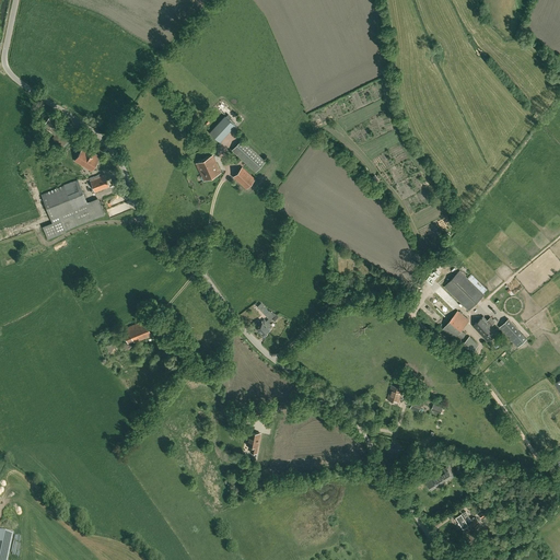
[(225,116),(214,127),(210,132),(220,141),(235,125),(225,116)]
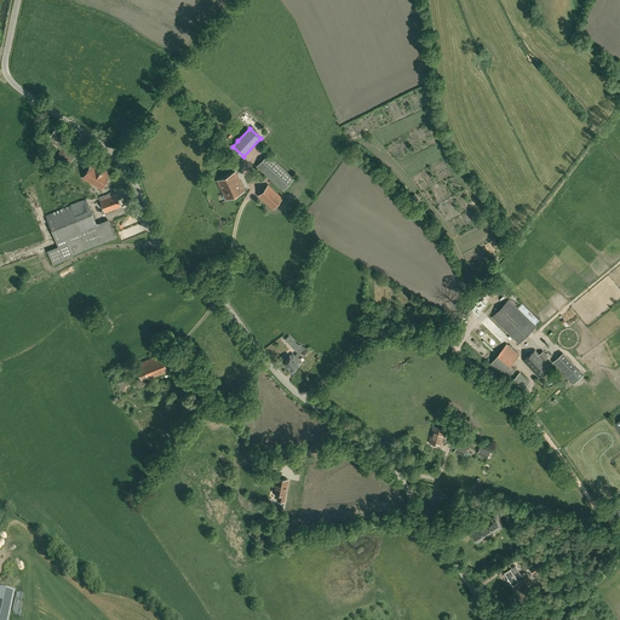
[(294,179),(268,155),(257,166),(283,190),(294,179)]
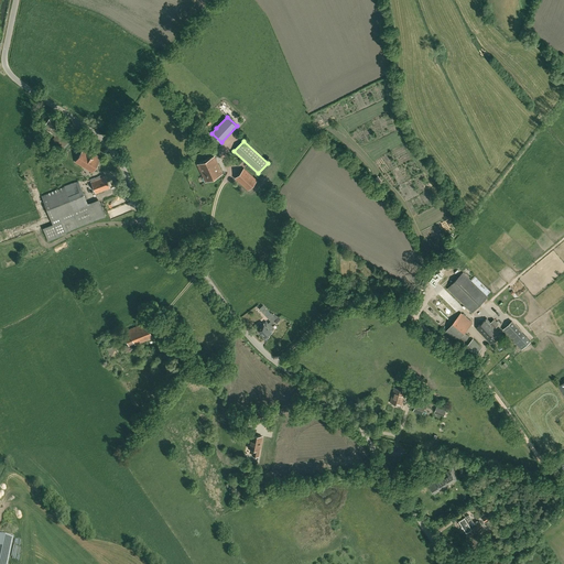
[(87,170),(93,172),(100,159),(84,148),(75,162),(87,170)]
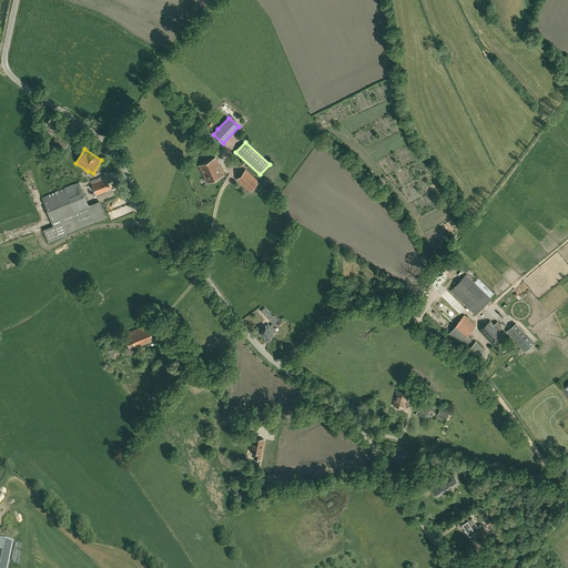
[(215,158),(199,165),(203,175),(204,175),(208,182),(224,175),(219,164),(219,165),(215,158)]
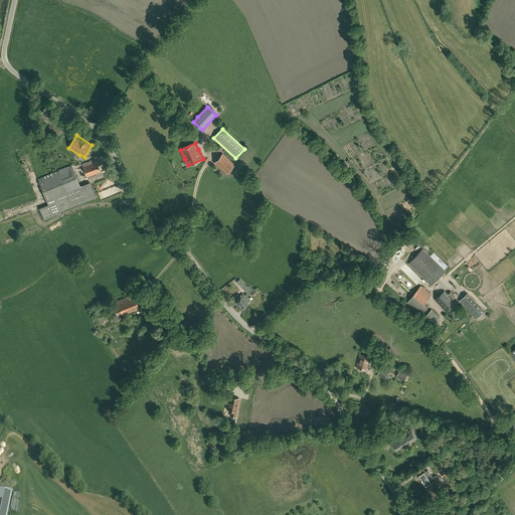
[(222,154),(215,162),(226,173),(233,165),(222,154)]
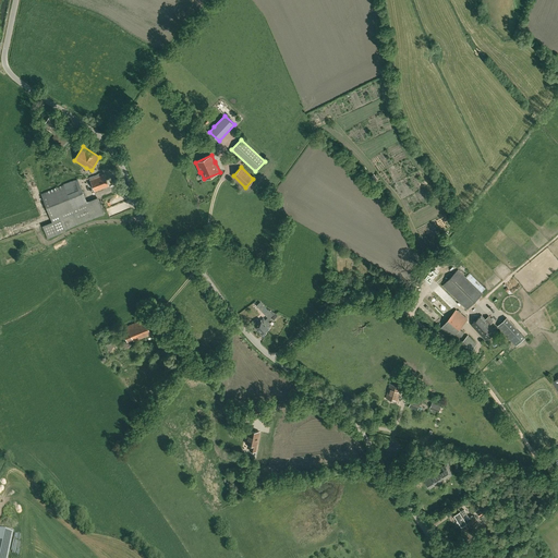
[(108,185),(104,174),(91,180),(95,191),(108,185)]
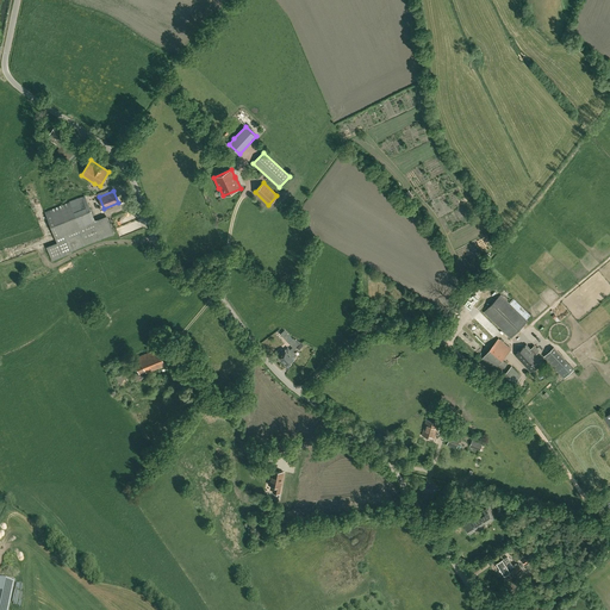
[(92,221),(82,197),(70,203),(69,203),(45,212),(57,243),(47,247),(53,260),(72,253),(70,250),(114,234),(107,216),(101,217),(92,221)]
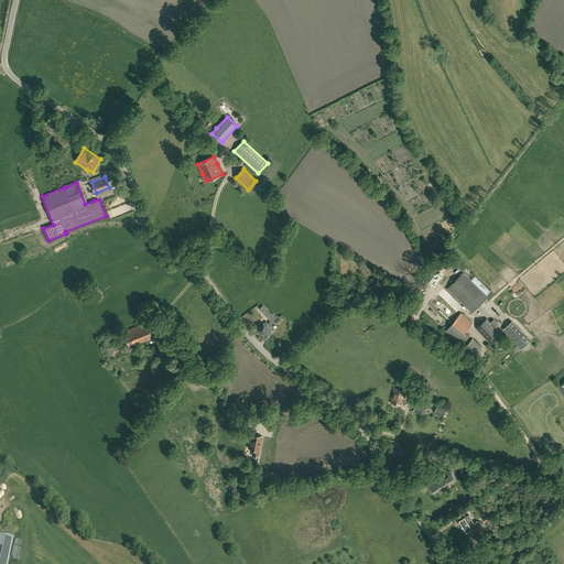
[(488,296),(463,272),(447,289),(472,313),(488,296)]
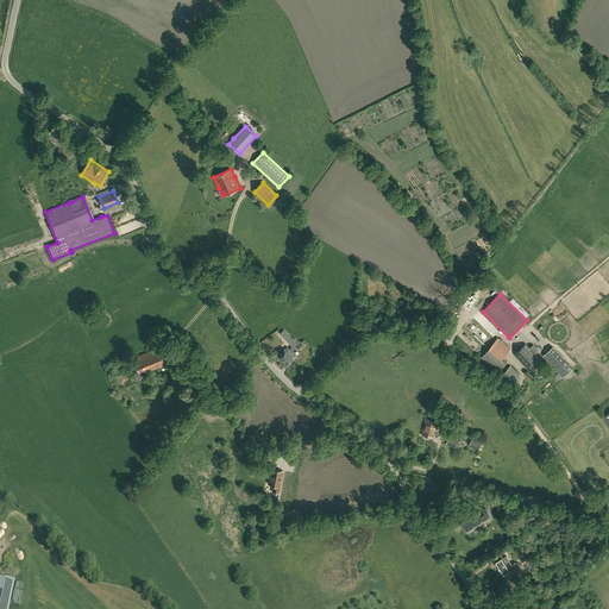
[(288,341),(294,349),(300,341),(293,338),(288,341)]
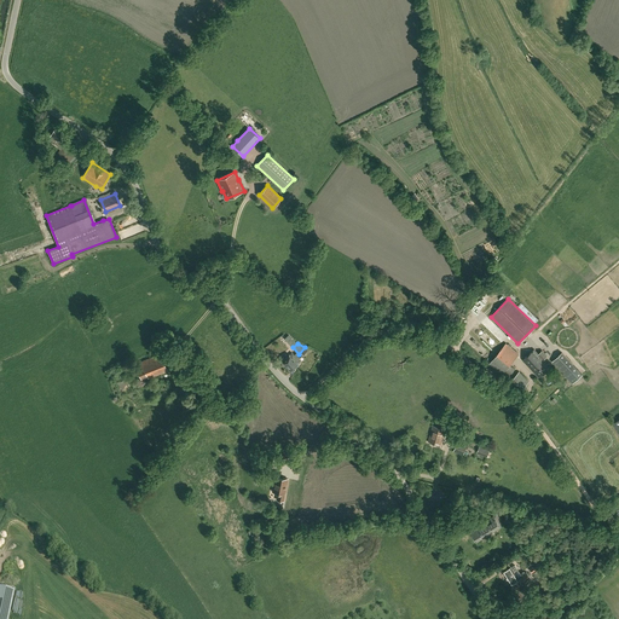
[(516,369),(512,365),(520,354),(505,343),(490,364),(502,374),(501,376),(508,383),(510,381),(519,389),(527,381),(520,371),(514,377),(512,375),(516,369)]
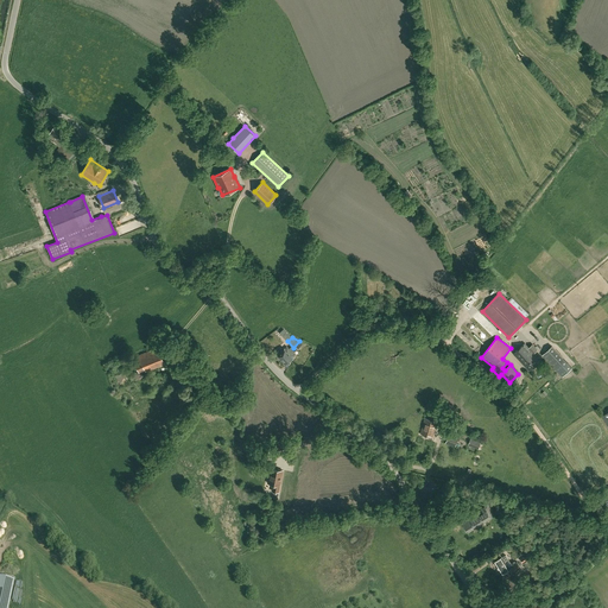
[(514,353),(520,360),(530,371),(540,360),(533,353),(538,349),(532,344),(529,348),(525,343),(514,353)]
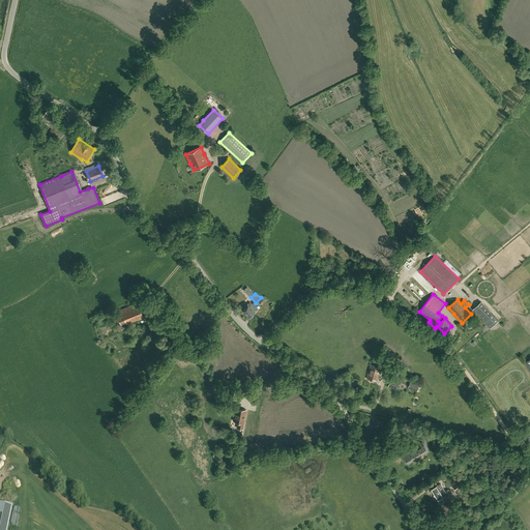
[(157,312),(160,315),(166,308),(162,304),(163,303),(160,300),(155,304),(157,307),(157,312)]
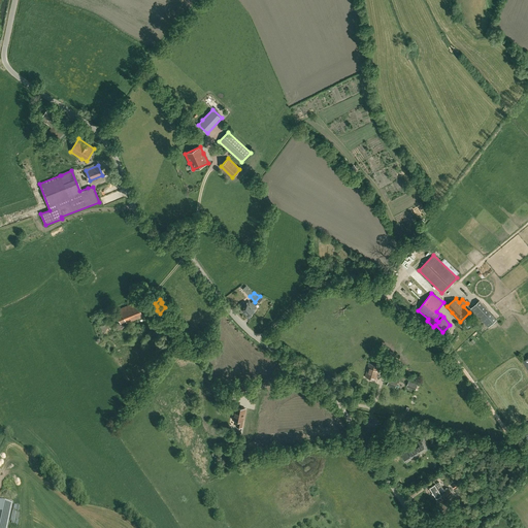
[(246,303),(240,308),(244,312),(254,303),(252,302),(251,303),(249,300),(246,303)]
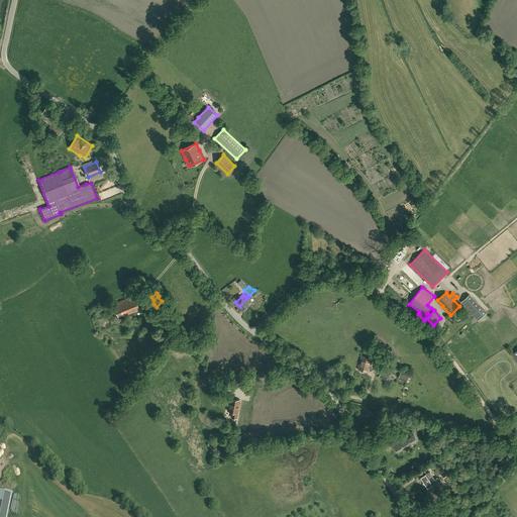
[(487,313),(470,294),(461,302),(479,320),(487,313)]
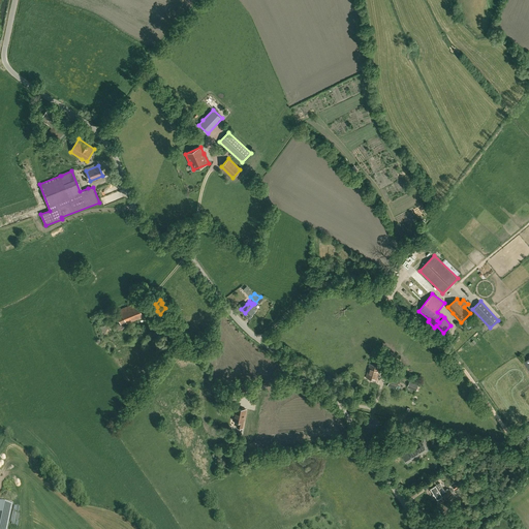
[(143,316),(137,302),(121,309),(121,311),(117,313),(121,323),(126,321),(126,323),(143,316)]
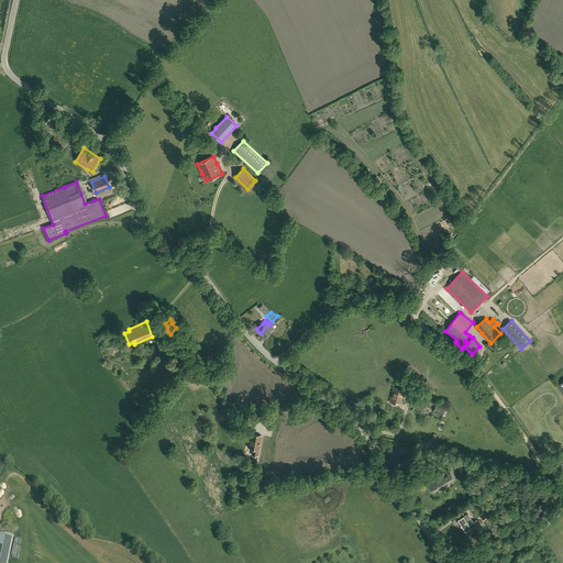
[(271,323),(261,333),(265,337),(271,331),(273,329),(272,327),(272,326),(271,323)]
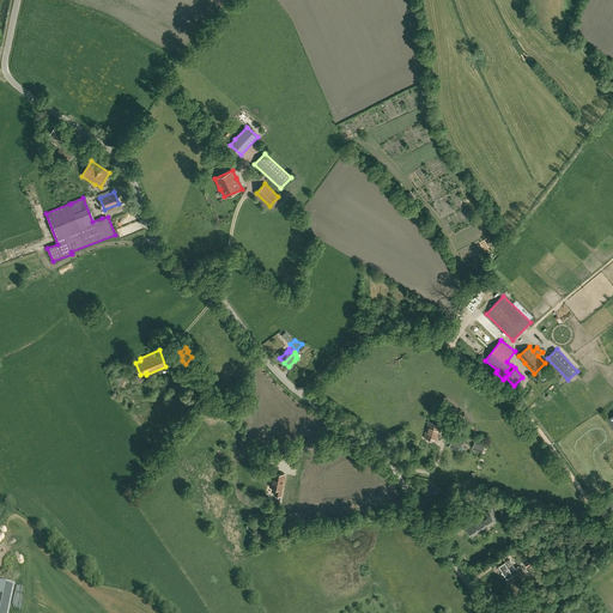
[(173,366),(180,376),(188,370),(180,360),(173,366)]
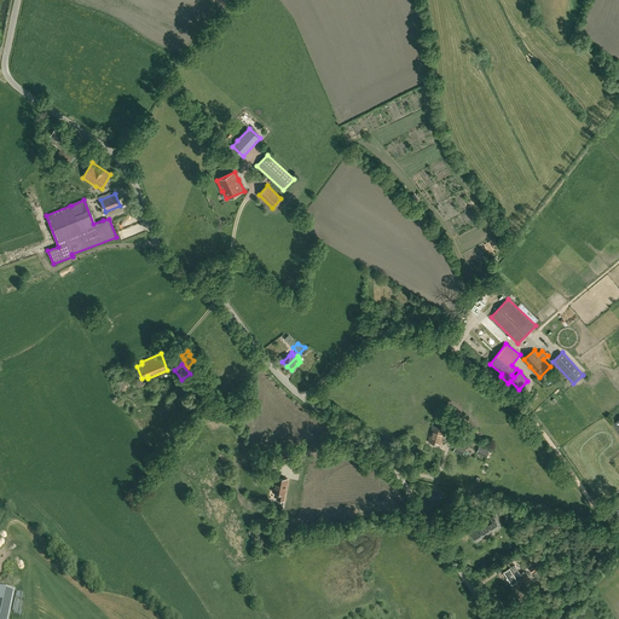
[(195,385),(198,388),(203,383),(200,379),(198,376),(192,381),(195,385)]
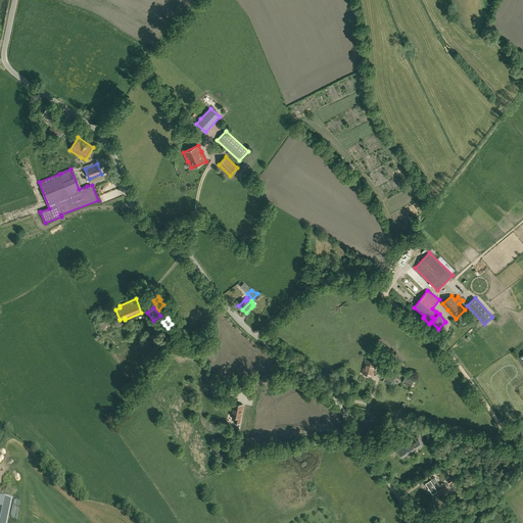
[(377,363),(366,360),(362,373),(372,376),(375,368),(376,368),(377,363)]
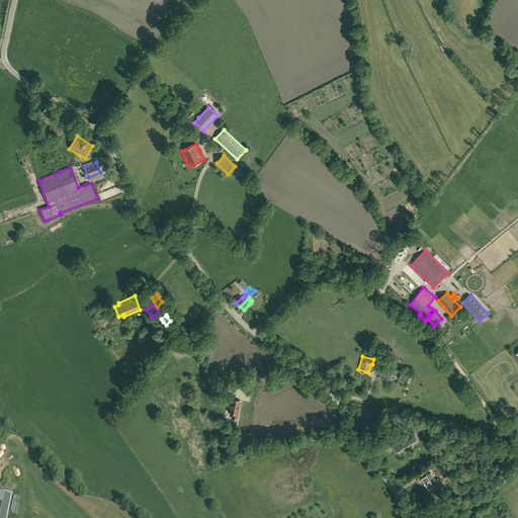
[(392,359),(382,356),(379,364),(389,368),(392,359)]
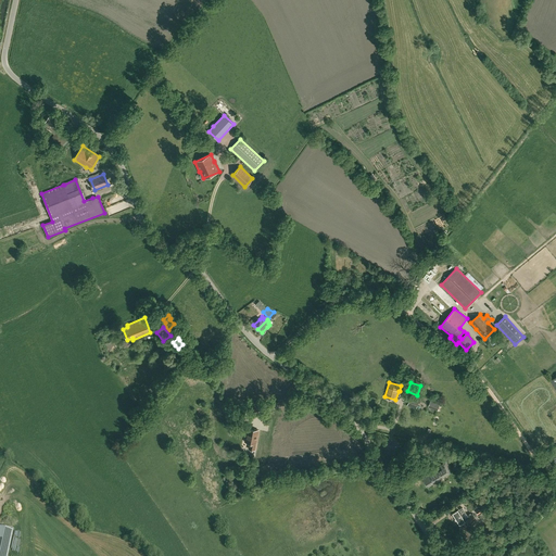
[(407,405),(416,408),(419,400),(411,396),(407,405)]
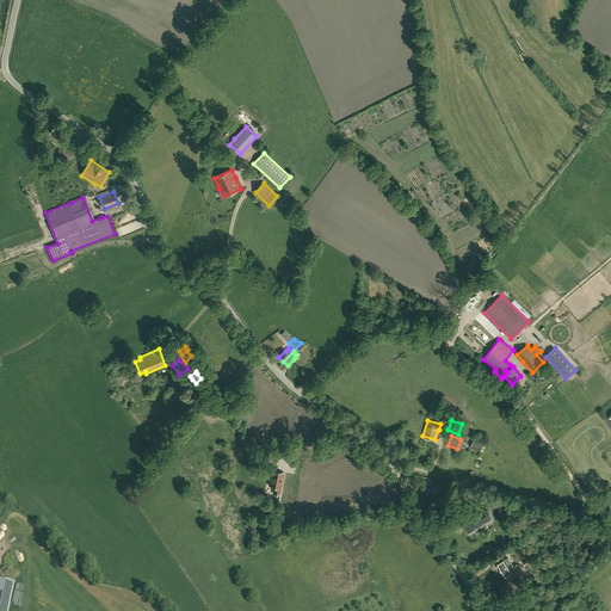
[(473,449),(481,451),(483,445),(475,443),(473,442),(473,443),(470,448),(473,449)]
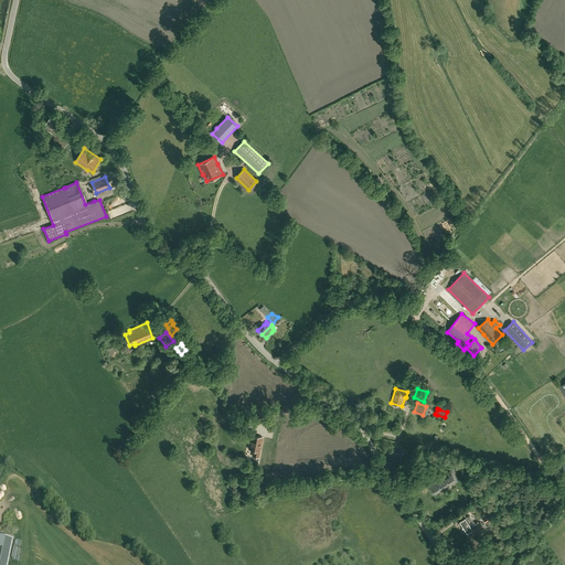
[(264,420),(262,413),(253,414),(255,422),(264,420)]
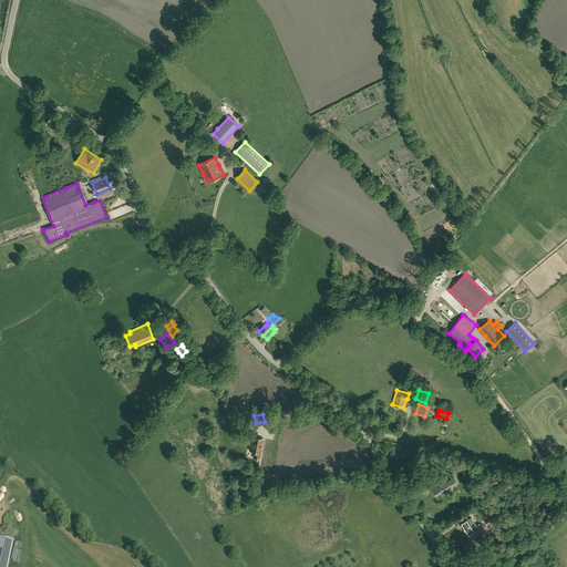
[(280,428),(274,424),(268,437),(274,440),(280,428)]
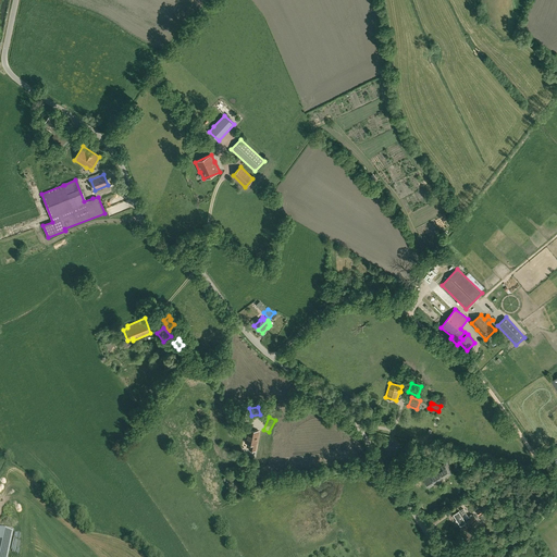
[(238,418),(232,420),(235,428),(242,425),(238,418)]
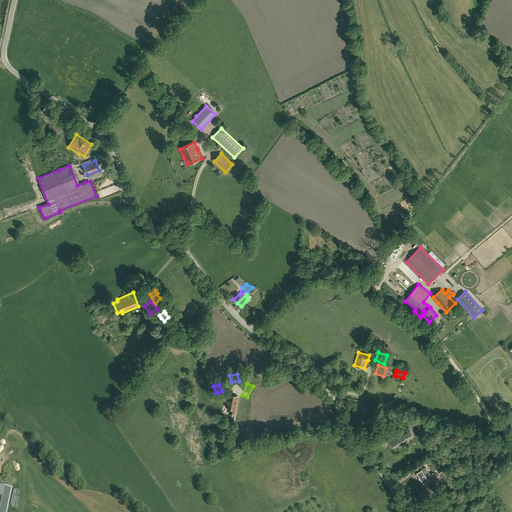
[(229,413),(234,414),(238,396),(228,394),(225,406),(230,407),(229,413)]
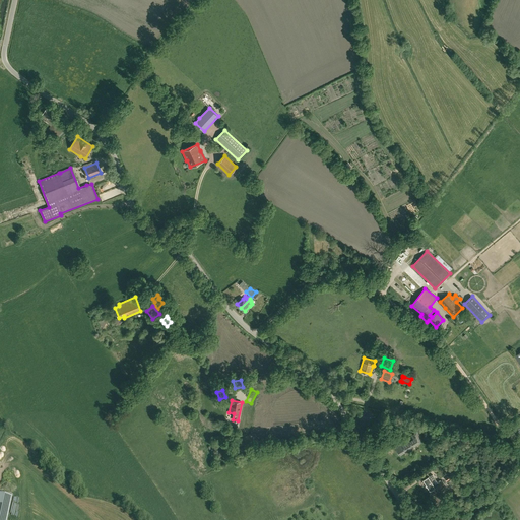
[(519,417),(508,426),(511,431),(514,429),(515,432),(518,434),(519,432),(519,417)]
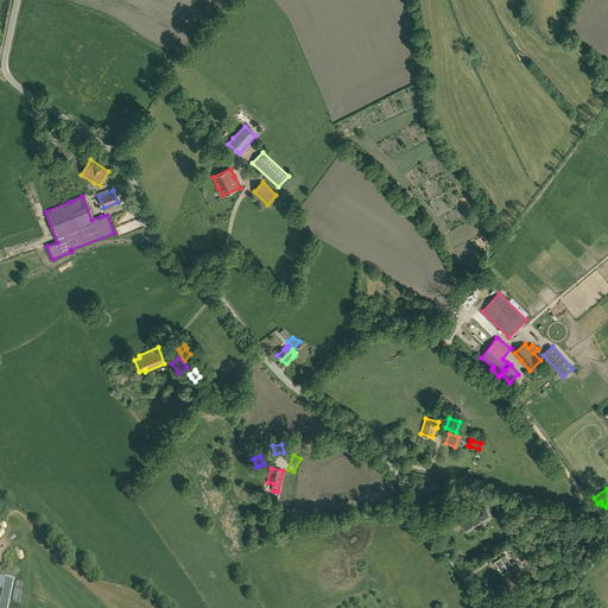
[(500,495),(493,500),(496,506),(504,501),(500,495)]
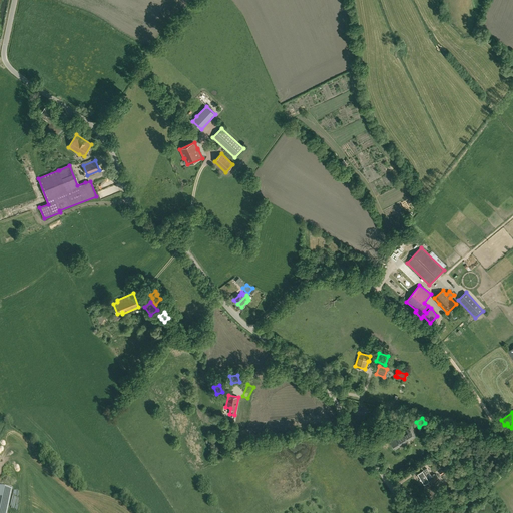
[(390,439),(395,448),(418,434),(412,425),(390,439)]
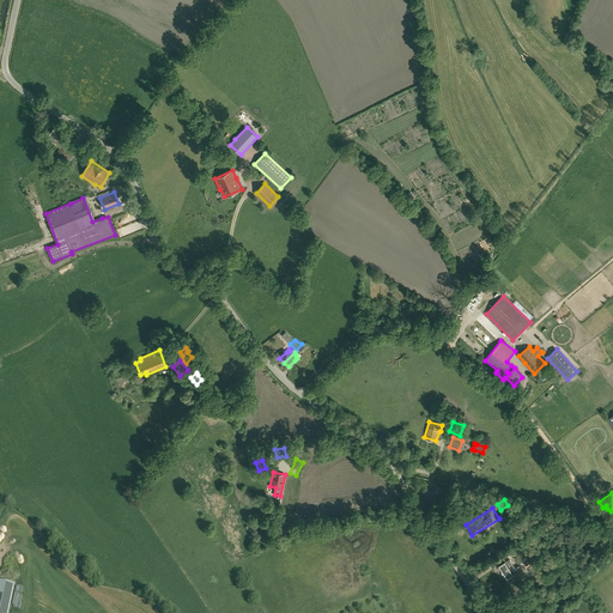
[(507,560),(498,565),(507,578),(507,577),(509,582),(516,578),(514,574),(507,560)]
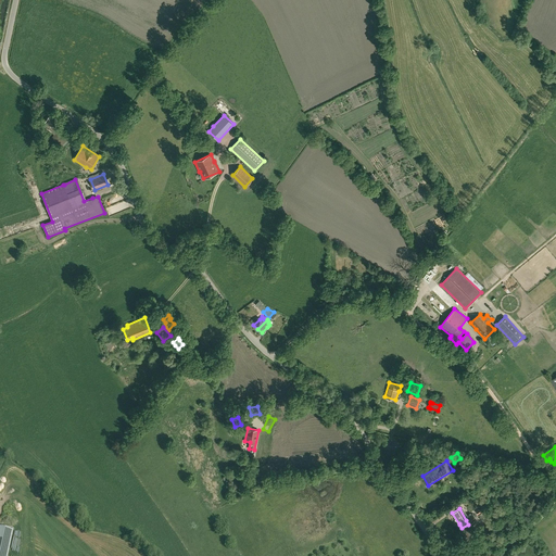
[(466,518),(470,523),(477,519),(472,514),(466,518)]
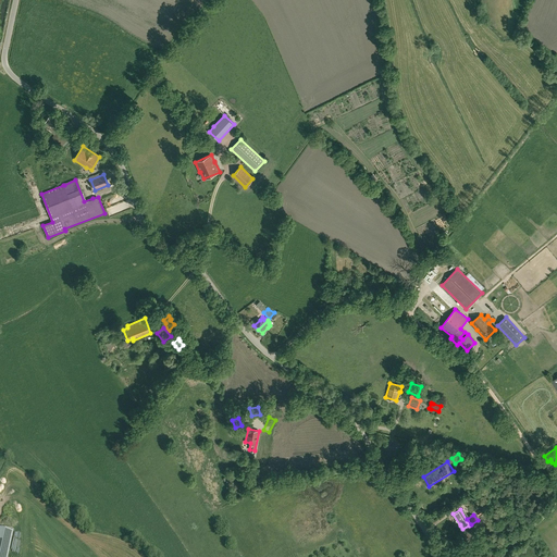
[(0,556),(7,556),(13,531),(0,528),(0,556)]
